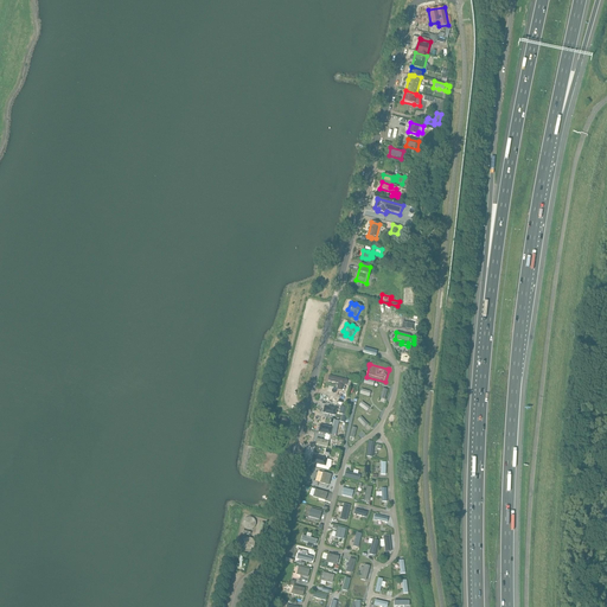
[(330,376),(328,382),(338,384),(337,390),(342,391),(343,385),(346,385),(347,381),(330,376)]
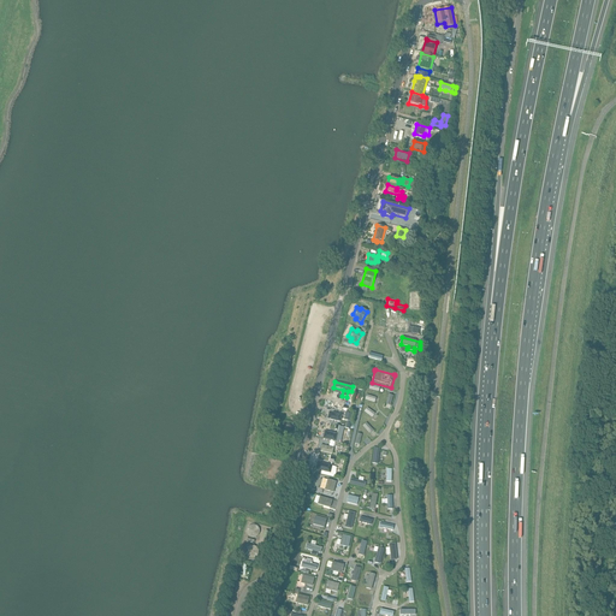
[(367,408),(365,412),(372,418),(375,414),(367,408)]
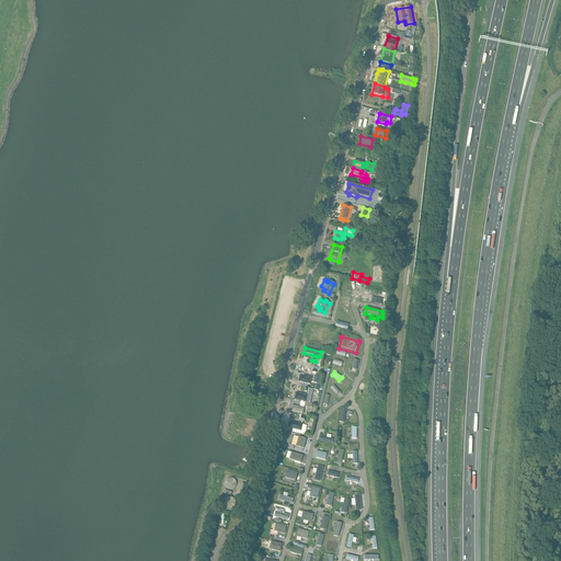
[(298,382),(310,385),(311,378),(299,375),(298,382)]
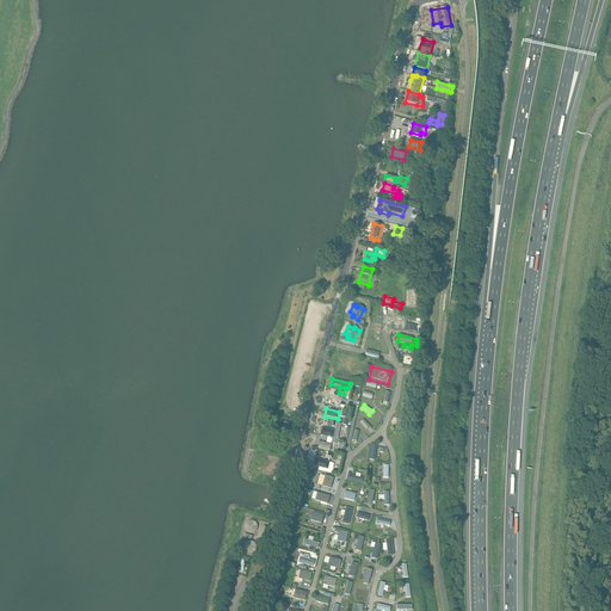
[(343,408),(340,417),(344,418),(343,425),(346,426),(351,409),(347,408),(347,409),(343,408)]
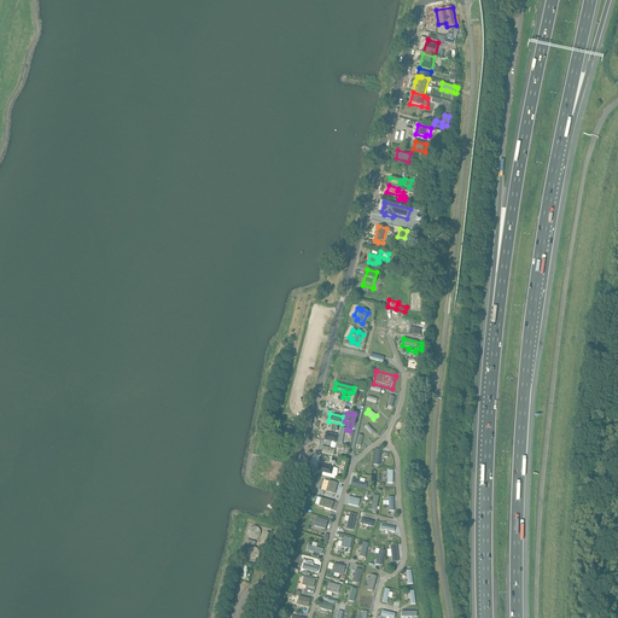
[(367,425),(363,427),(371,435),(374,432),(367,425)]
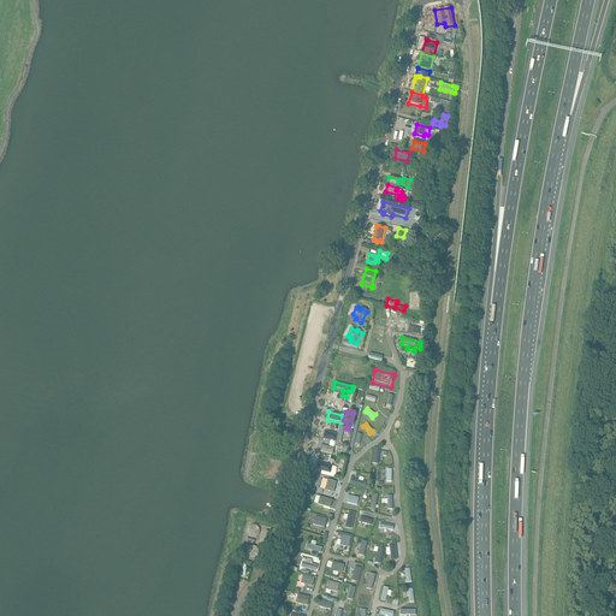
[(282,442),(283,443),(288,443),(291,427),(285,426),(282,442)]
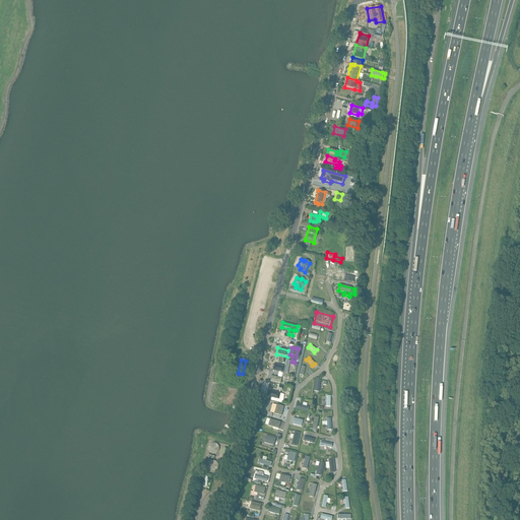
[(284,367),(274,365),(273,371),(283,373),(284,367)]
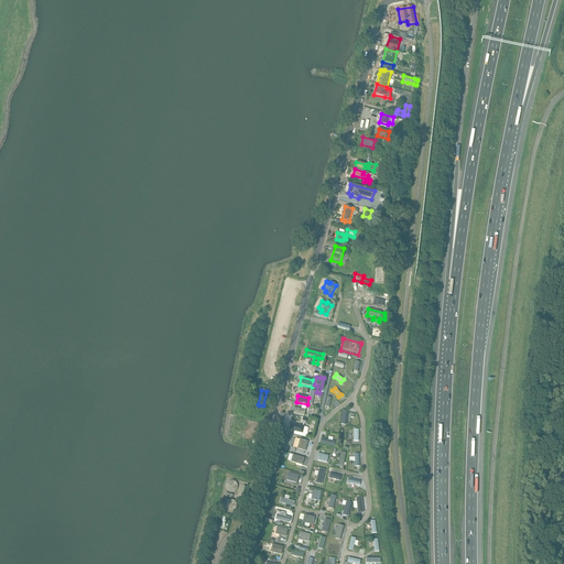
[(290,431),(303,433),(304,426),(291,424),(290,431)]
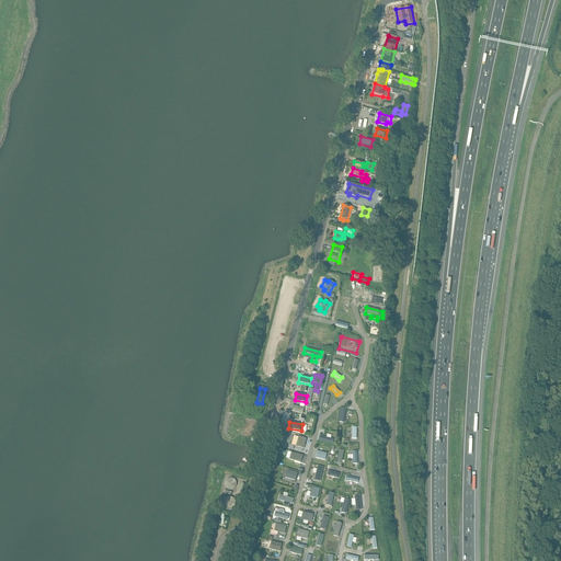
[(296,447),(304,449),(306,439),(298,437),(296,447)]
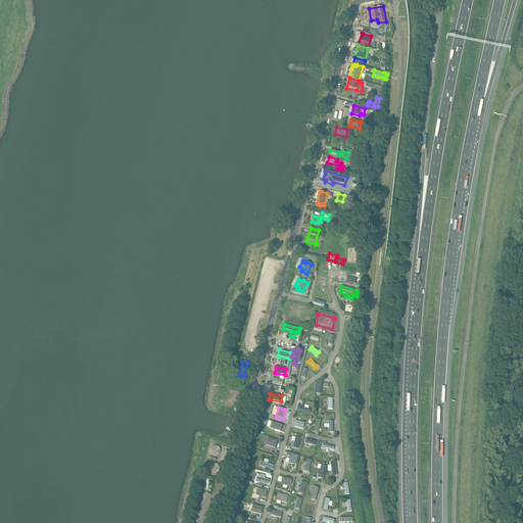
[(296,421),(294,427),(303,429),(304,423),(296,421)]
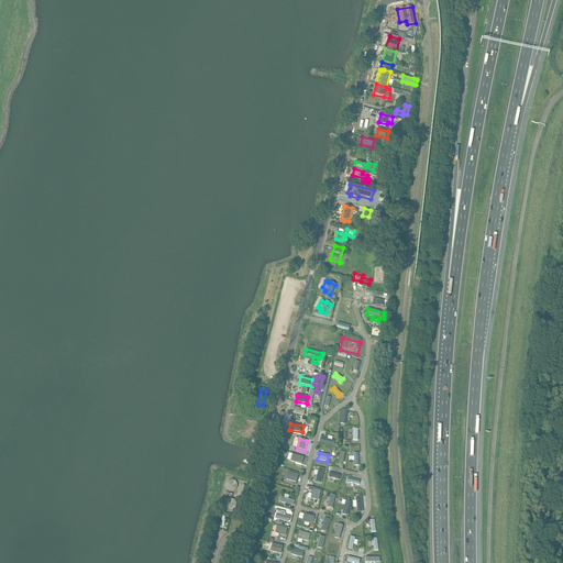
[(301,464),(304,457),(293,454),(291,457),(290,461),(301,464)]
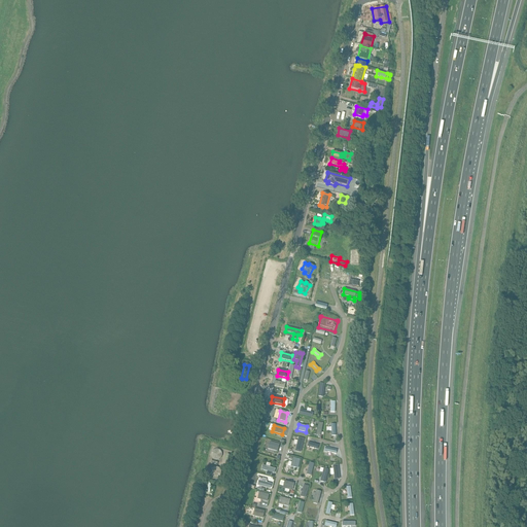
[(269,447),(268,449),(277,452),(279,445),(270,442),(269,447)]
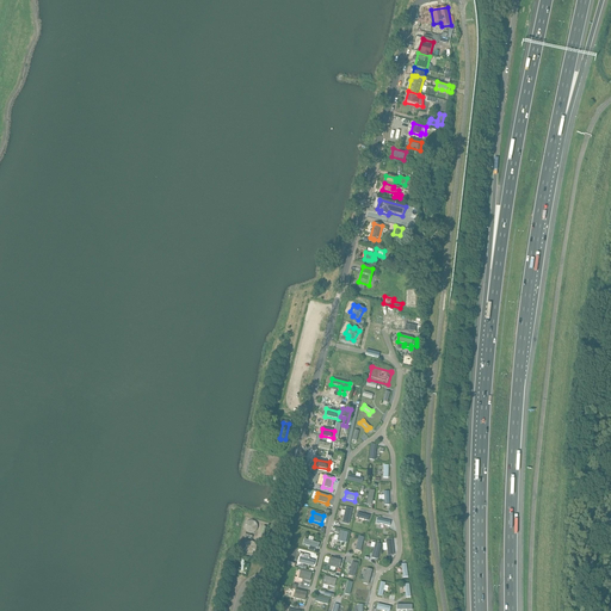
[(258,526),(258,525),(257,525),(257,524),(257,523),(255,523),(254,522),(253,522),(252,520),(251,520),(250,520),(248,522),(247,522),(247,523),(246,524),(245,524),(245,525),(245,526),(245,528),(245,529),(245,530),(246,530),(246,531),(246,532),(247,532),(248,532),(248,534),(250,534),(251,534),(252,534),(253,534),(254,534),(255,532),(257,531),(257,530),(258,530),(258,529),(258,528),(258,526)]
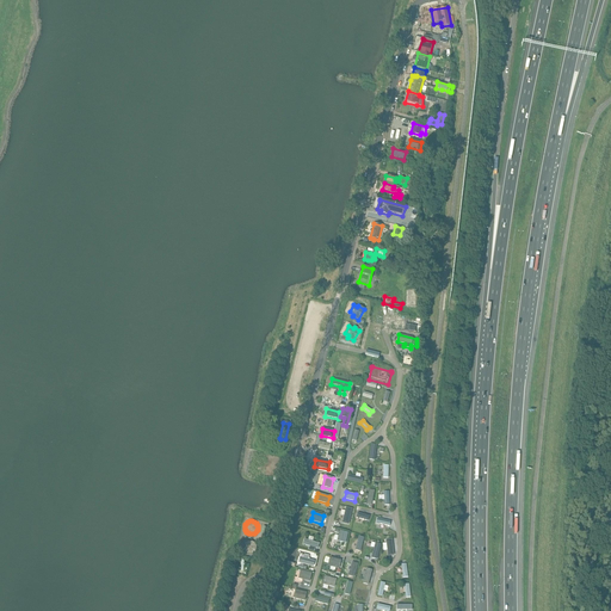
[(346,543),(349,534),(340,531),(338,542),(346,543)]
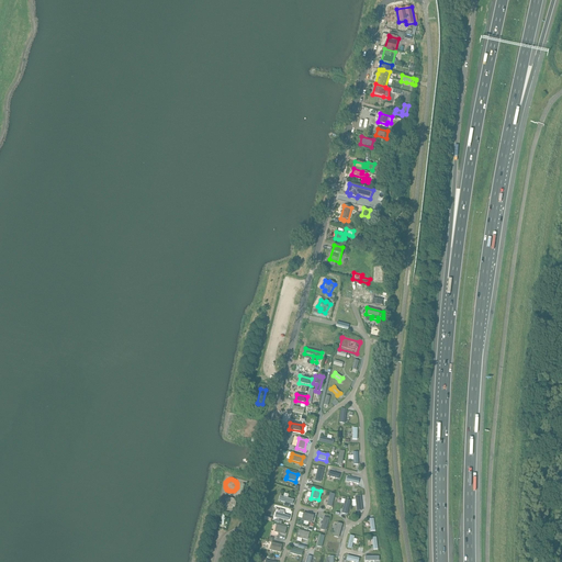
[(281,496),(279,501),(292,505),(294,501),(283,497),(283,496),(281,496)]
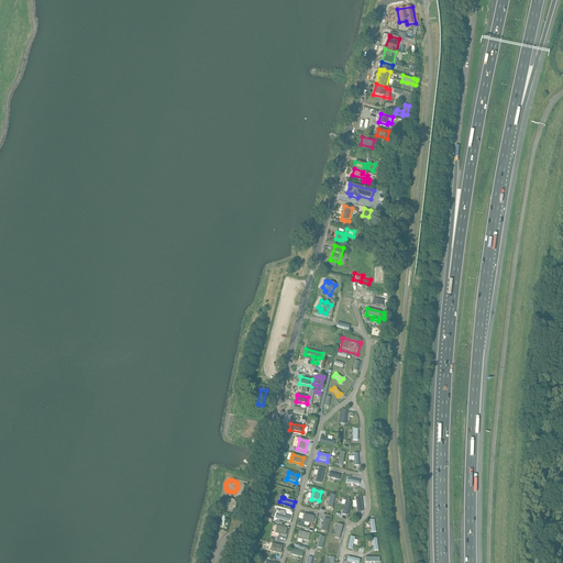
[(351,501),(345,500),(342,515),(348,516),(351,501)]
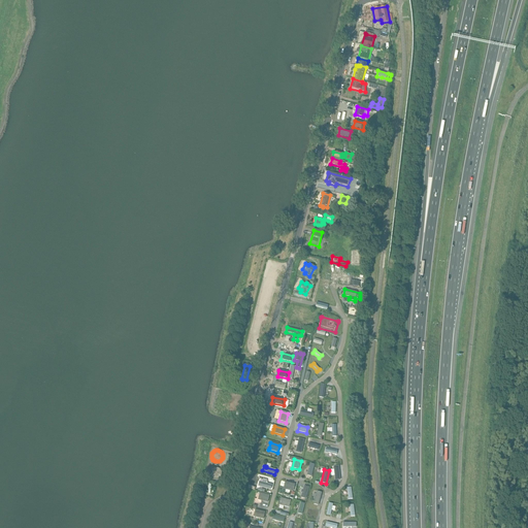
[(267,484),(262,483),(259,482),(258,487),(270,490),(271,486),(272,486),(267,484)]
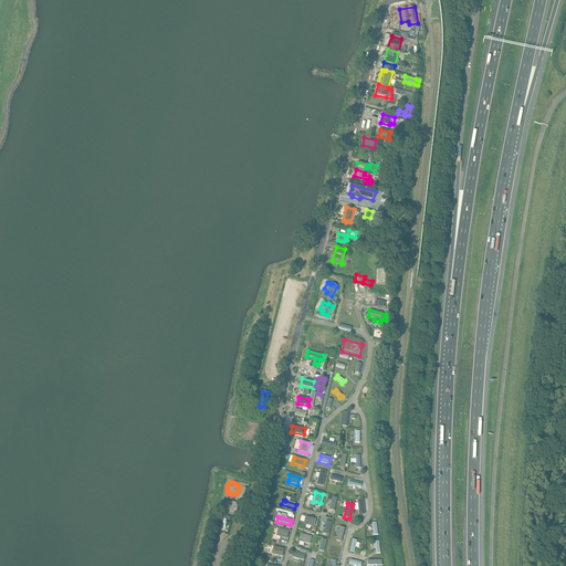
[(316,520),(305,516),(303,524),(314,527),(316,520)]
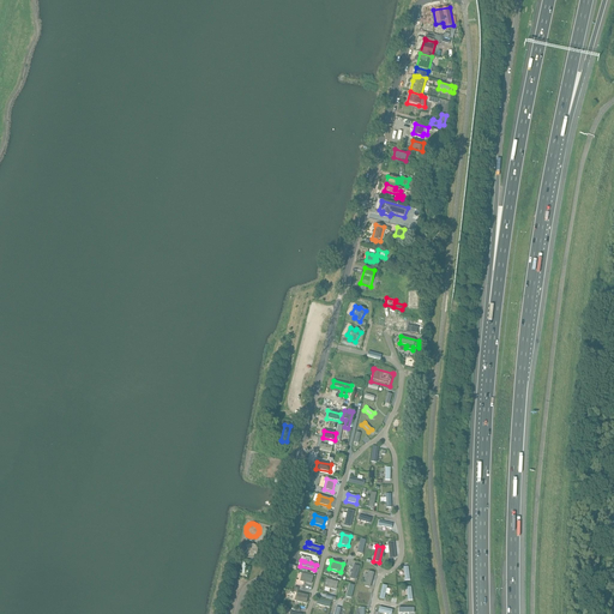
[(374,573),(372,573),(369,572),(369,573),(368,572),(365,587),(369,588),(374,573)]
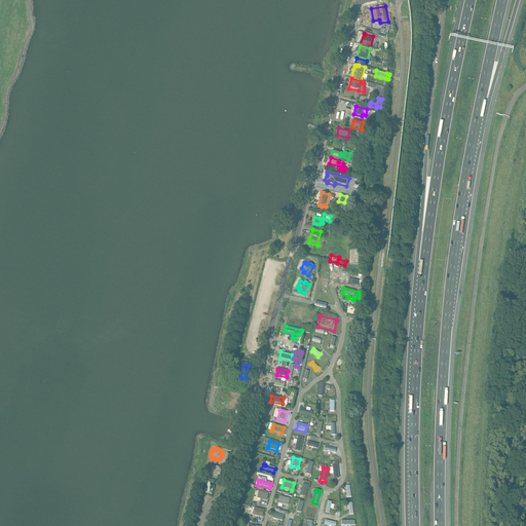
[(259,491),(257,498),(266,500),(268,494),(259,491)]
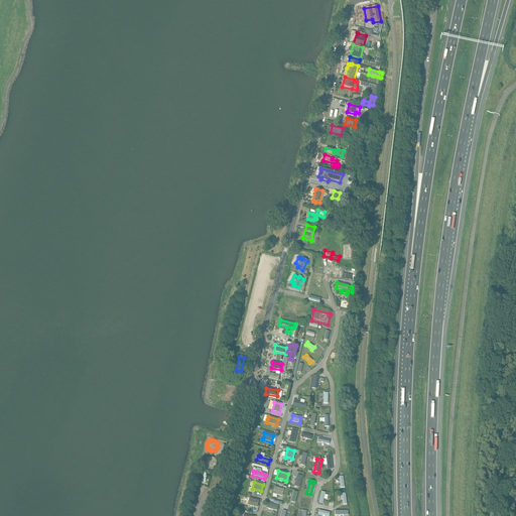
[(275,487),(273,494),(282,496),(284,489),(275,487)]
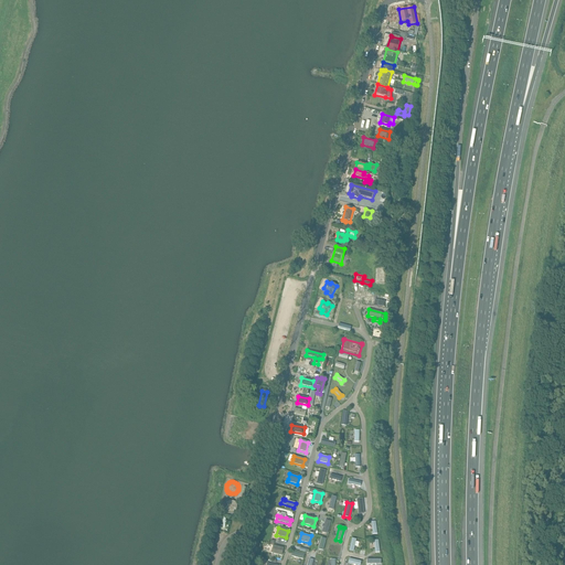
[(284,548),(274,546),(272,553),(281,556),(284,548)]
